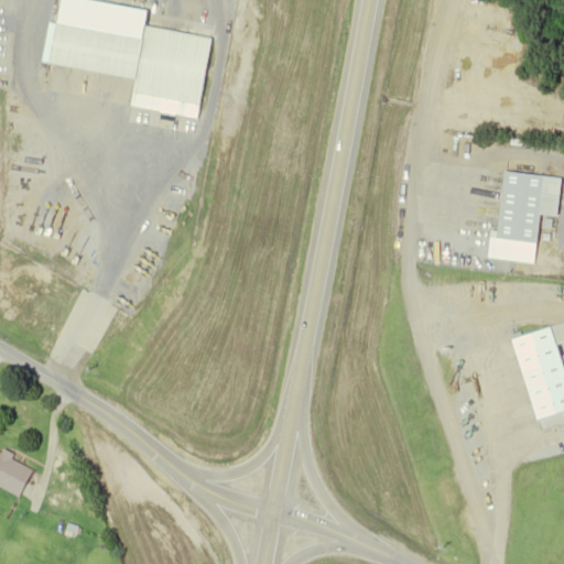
[(213,38),(147,28),(144,39),(58,24),(52,66),(137,79),(134,95),(203,106),(213,38)]
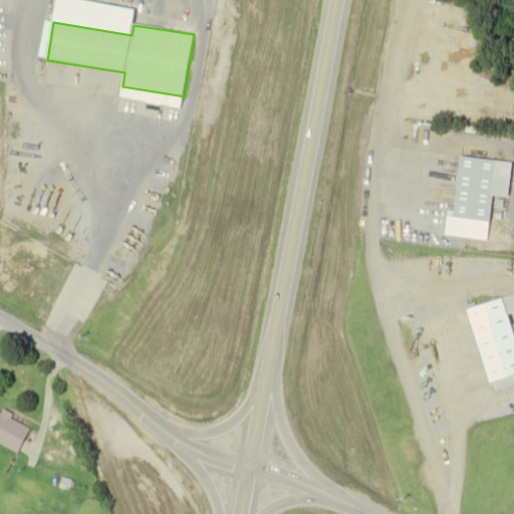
[(455,219),(491,222),(494,196),(511,198),(513,163),(460,158),(455,219)]
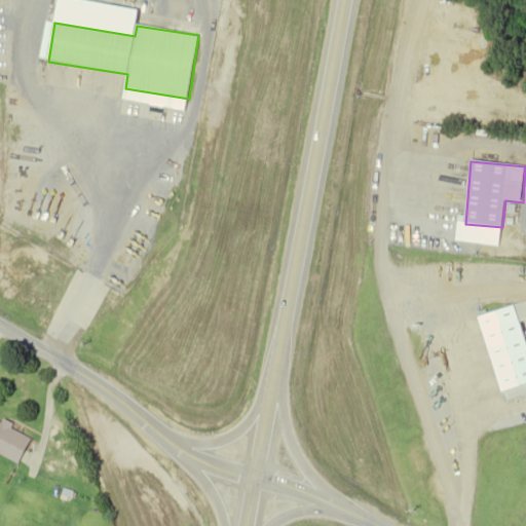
[(525,392),(525,325),(525,318),(525,317),(525,301),(482,312),(504,399),(525,392)]
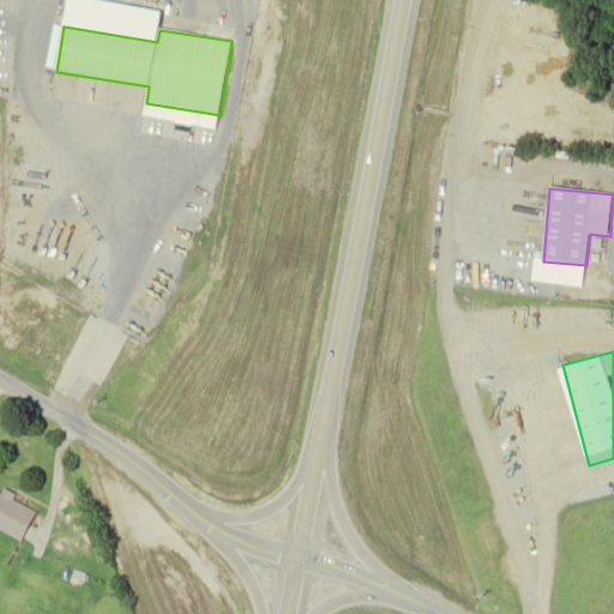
[(0,528),(24,540),(37,509),(0,491),(0,528)]
